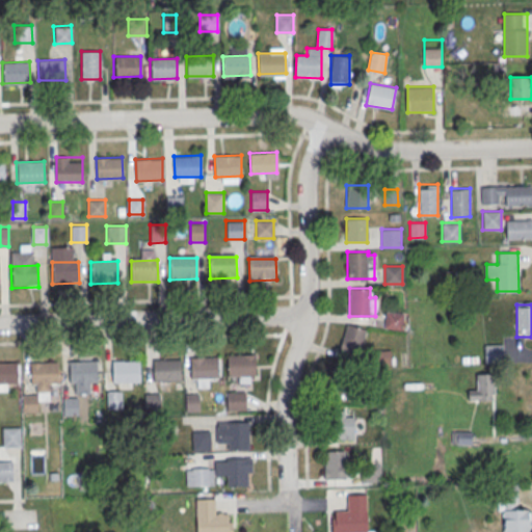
[(402,313),(386,312),(384,328),(402,329),(402,313)]
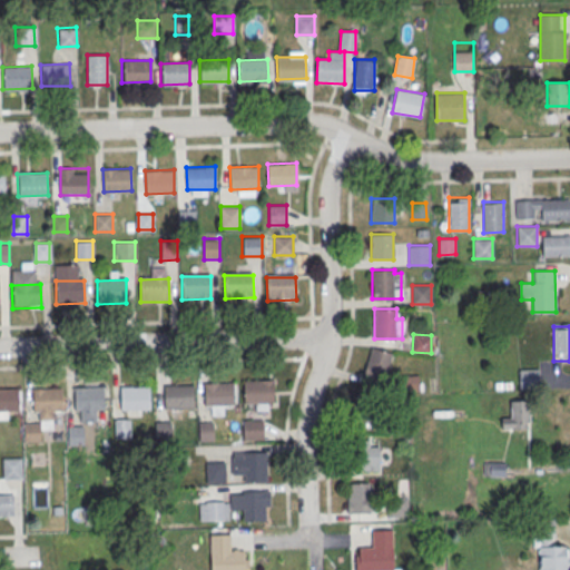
[(384,381),(392,353),(372,347),(363,375),(384,381)]
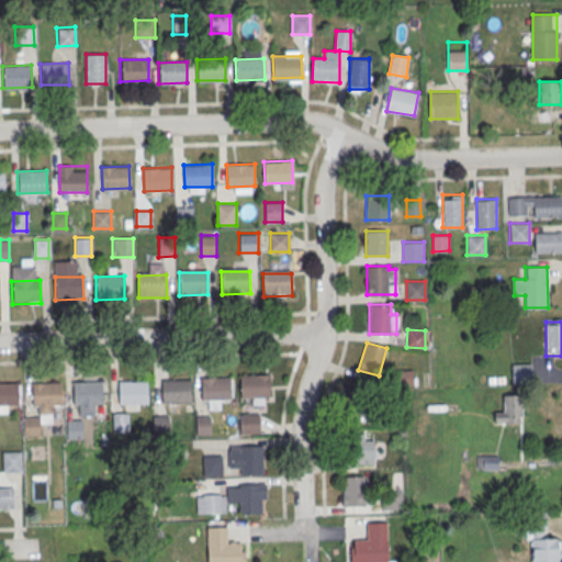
[(530,381),(530,364),(512,364),(512,381),(530,381)]
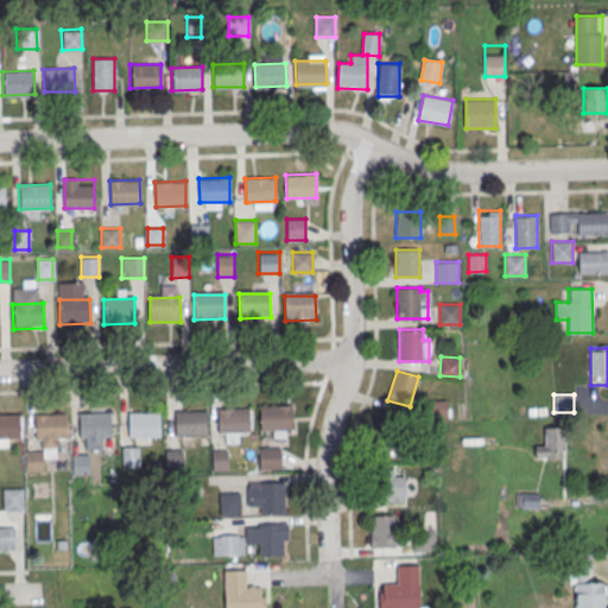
[(259,405),(291,404),(292,429),(259,430),(259,405)]
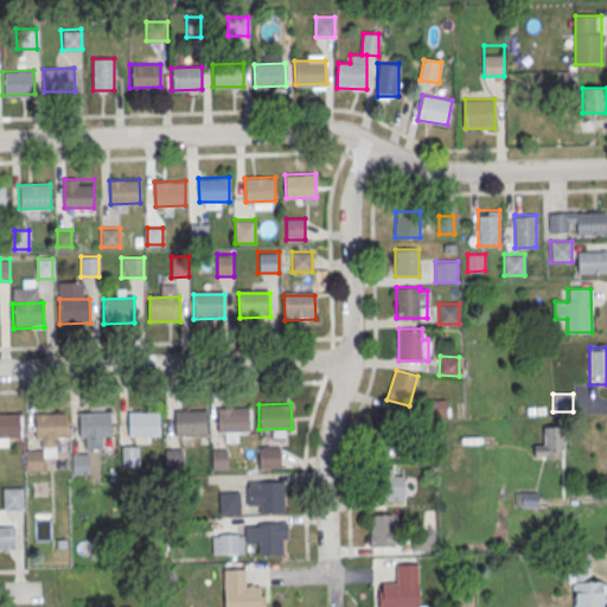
[(217,408),(249,407),(249,432),(217,433),(217,408)]
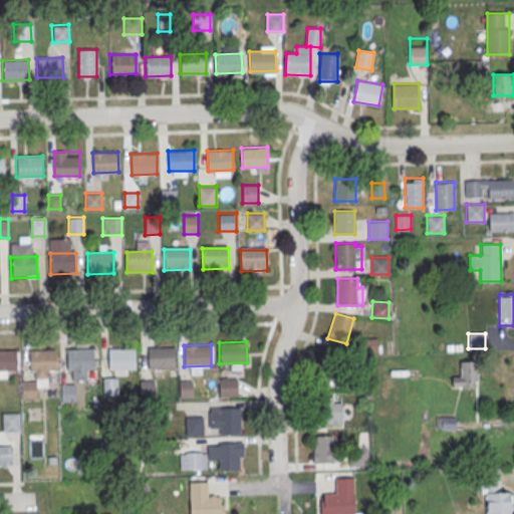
[(147,347),(174,346),(175,367),(148,368),(147,347)]
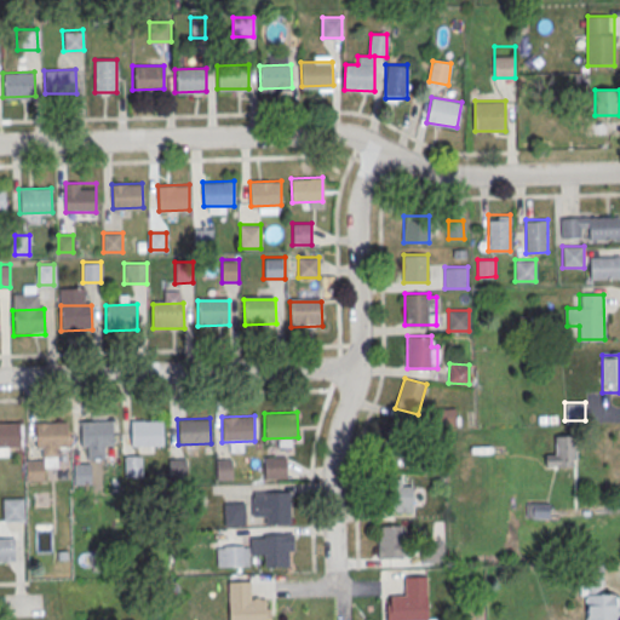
[(79,422),(113,420),(113,445),(80,446),(79,422)]
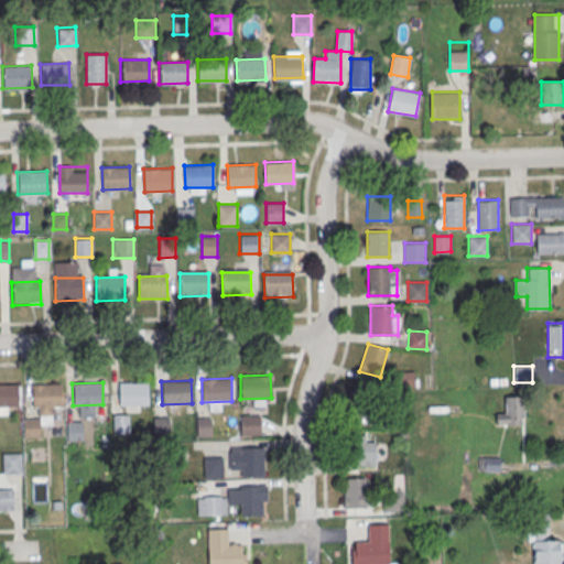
[(118,383),(148,382),(149,404),(119,405),(118,383)]
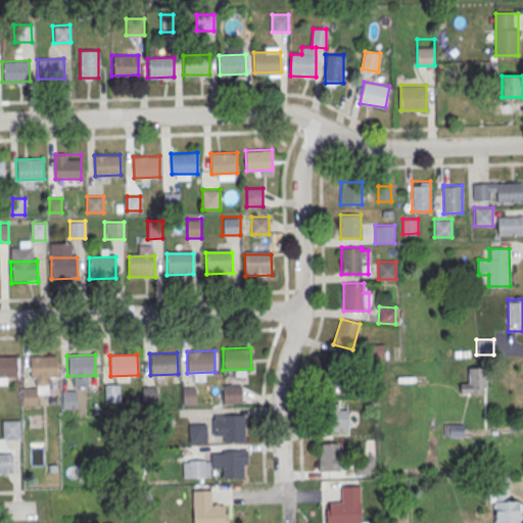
[(0,355),(16,355),(16,376),(0,376),(0,355)]
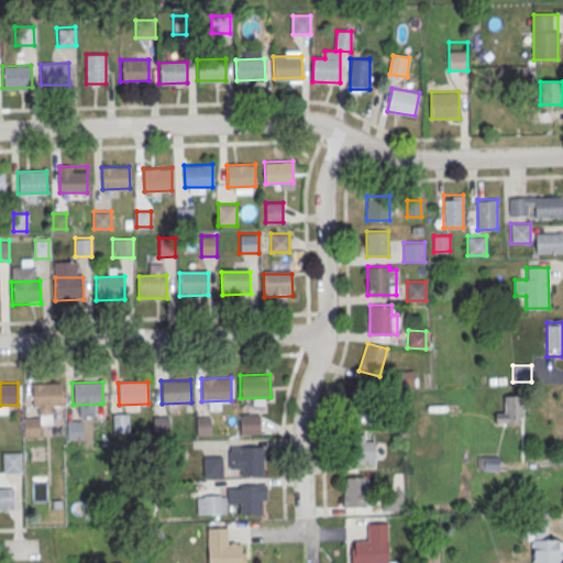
[(31,384),(61,383),(62,406),(32,407),(31,384)]
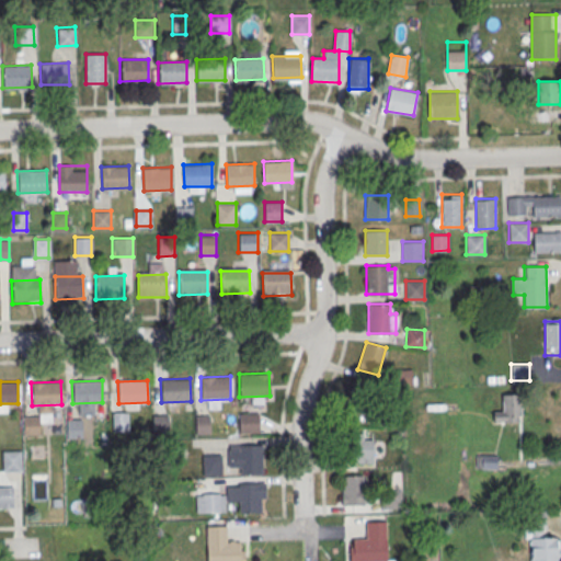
[(522,395),(504,395),(504,410),(493,410),(493,422),(522,422),(522,395)]
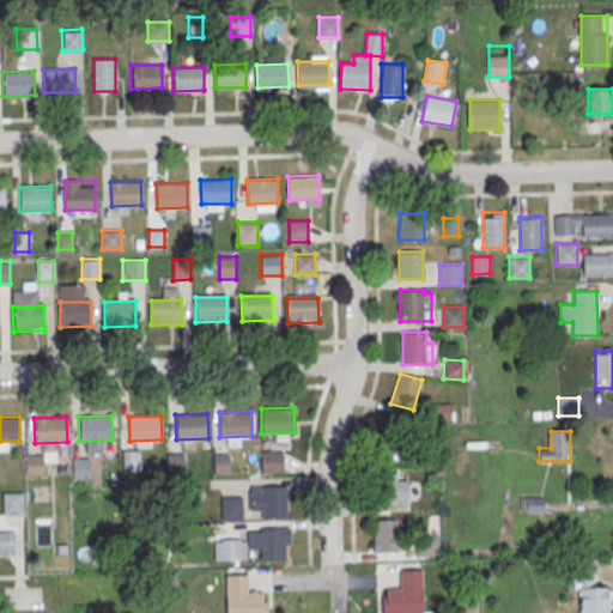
[(123,451),(140,451),(140,471),(123,472),(123,451)]
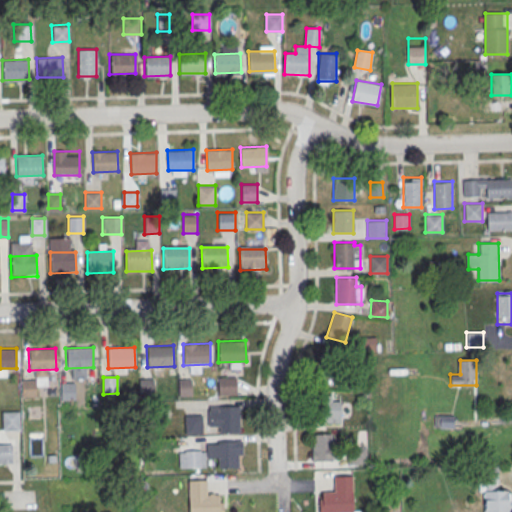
[(140,379),(154,379),(154,396),(140,396),(140,379)]
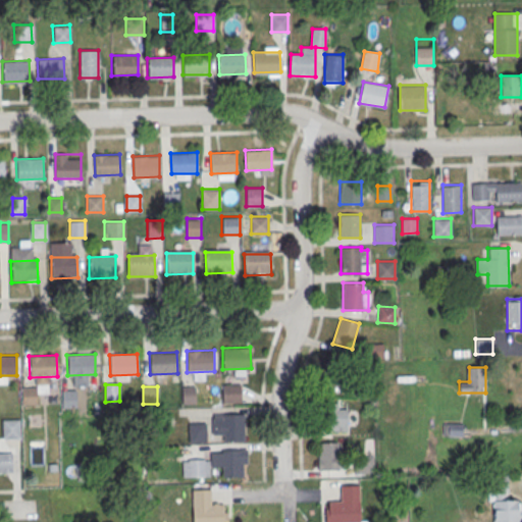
[(181,387),(196,386),(197,404),(181,404),(181,387)]
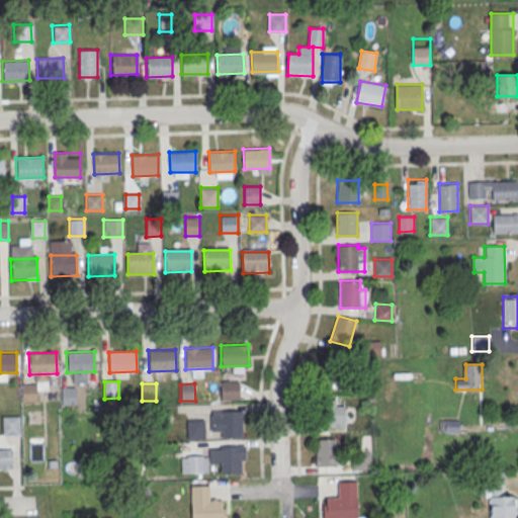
[(222,383),(239,383),(240,400),(222,400),(222,383)]
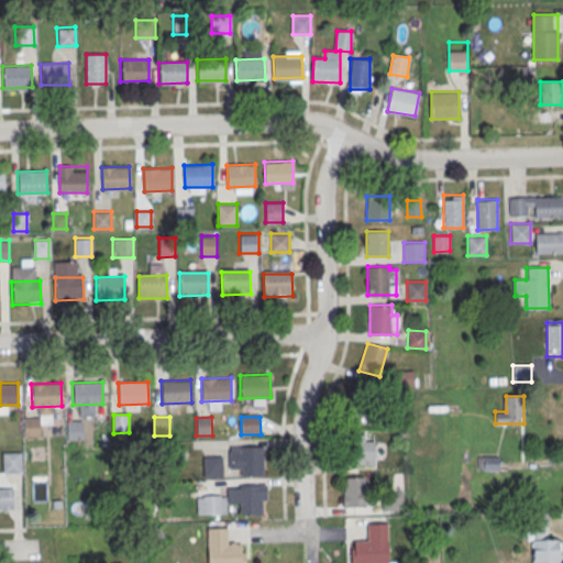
[(23,421),(42,421),(43,439),(24,439),(23,421)]
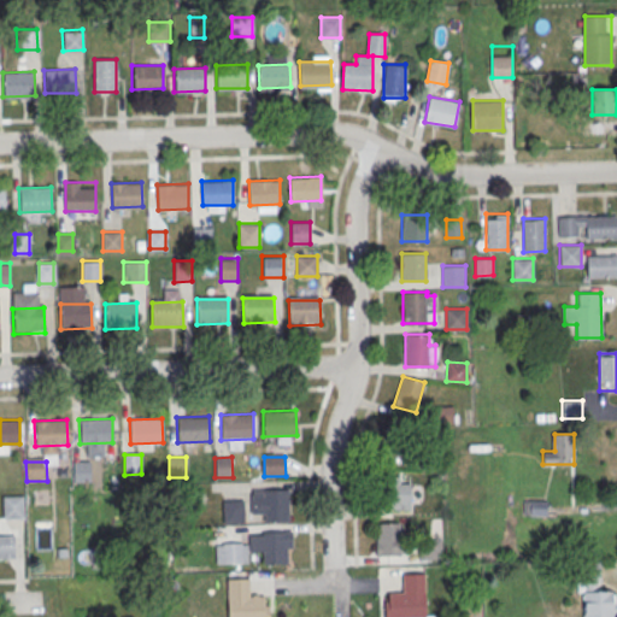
[(74,462),(94,462),(94,481),(74,481),(74,462)]
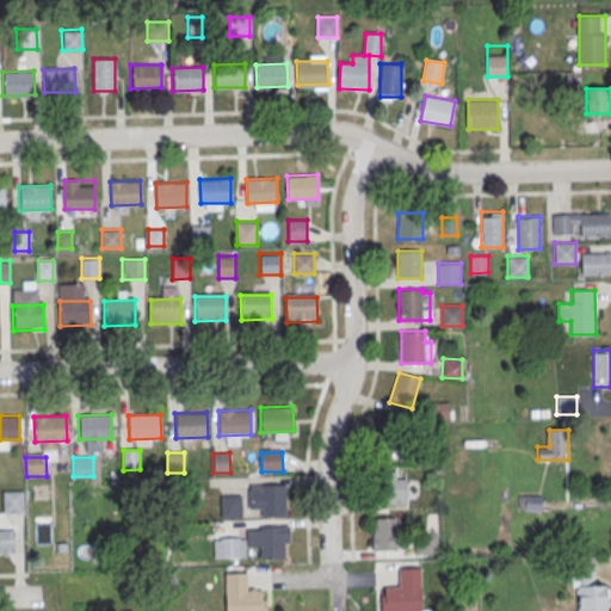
[(406,505),(406,473),(383,473),(383,505),(406,505)]
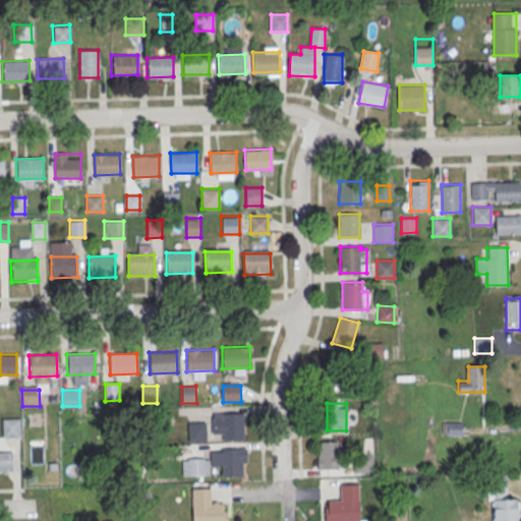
[(243,440),(243,412),(213,412),(213,431),(223,431),(223,440),(243,440)]
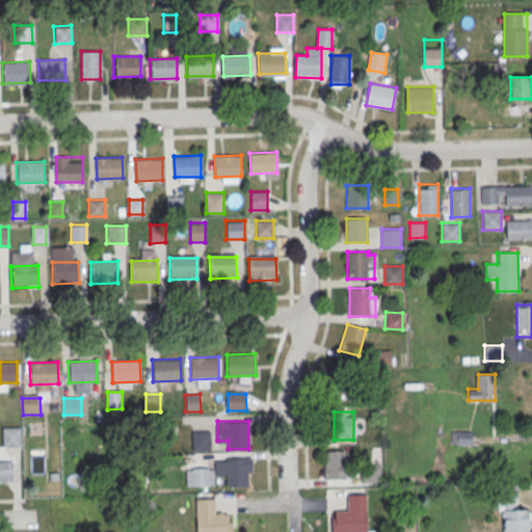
[(3,428),(21,428),(21,448),(3,449),(3,428)]
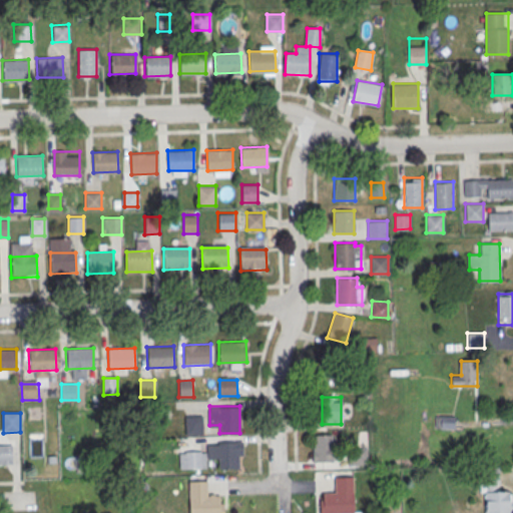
[(185,418),(202,417),(202,433),(185,433),(185,418)]
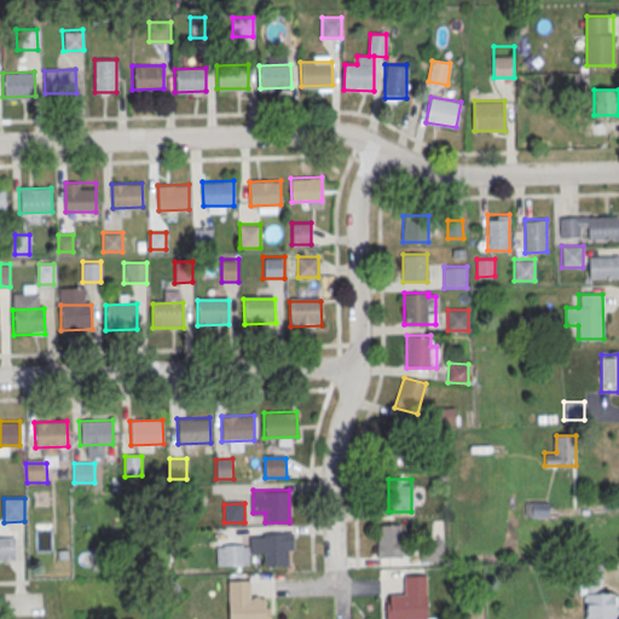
[(401,524),(379,524),(379,556),(401,556),(401,524)]
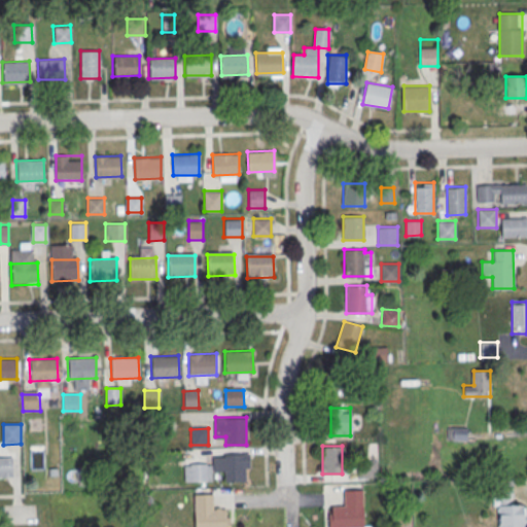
[(225,470),(225,481),(248,481),(248,454),(214,454),(214,470),(225,470)]
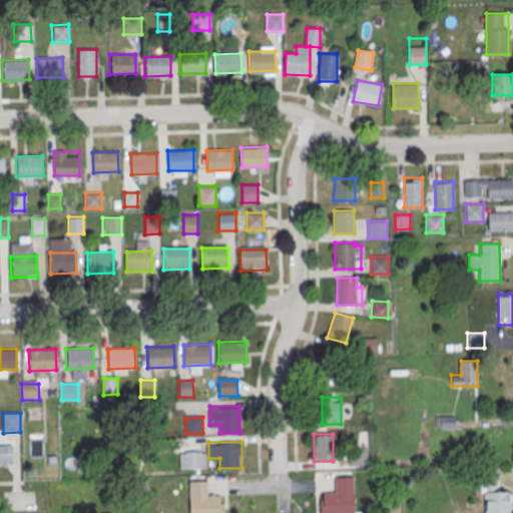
[(0,444),(12,444),(13,465),(0,465),(0,444)]
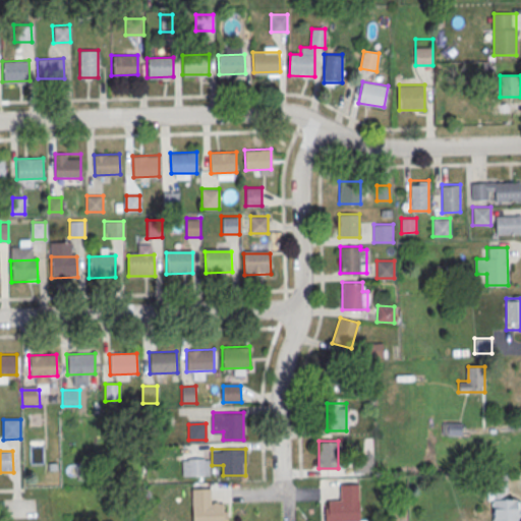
[(355,455),(355,472),(372,472),(372,455),(355,455)]
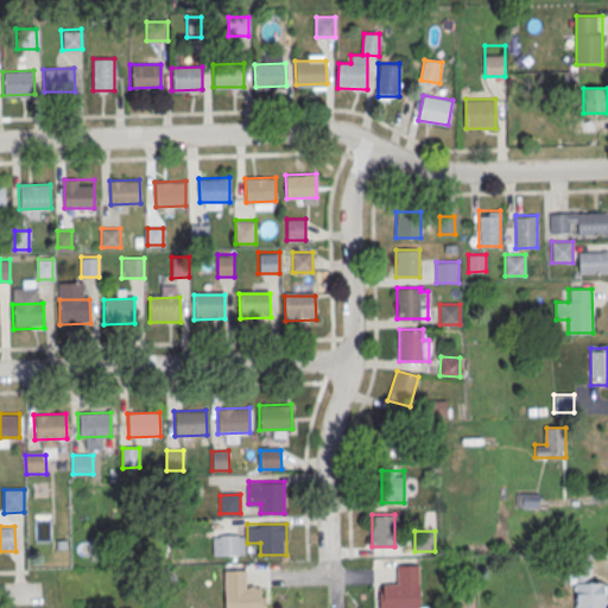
[(220,538),(238,537),(239,557),(220,557),(220,538)]
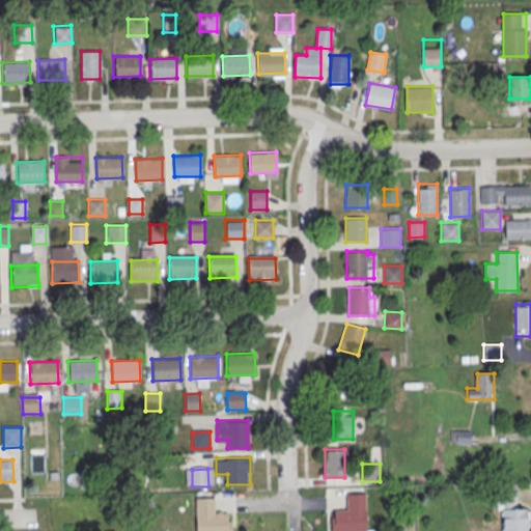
[(529,530),(529,508),(515,508),(515,484),(501,484),(501,530),(529,530)]
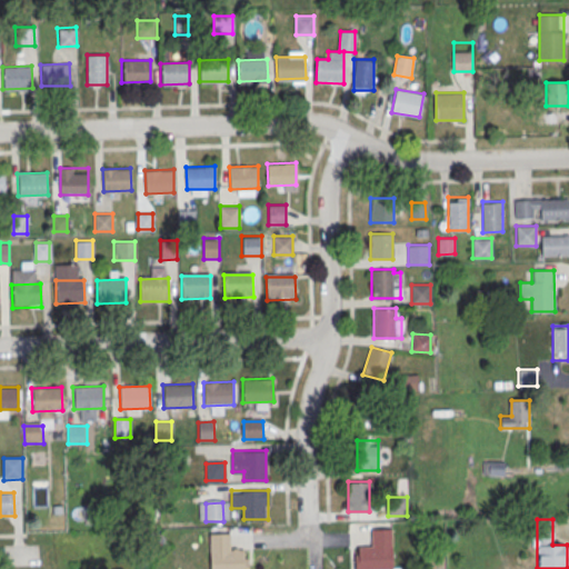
[(391,568),(392,529),(372,529),(372,547),(355,547),(355,568),(391,568)]
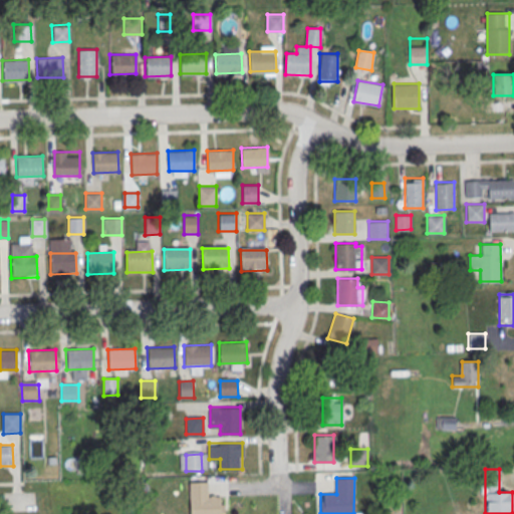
[(189,482),(190,513),(224,513),(224,495),(208,495),(208,482),(189,482)]
